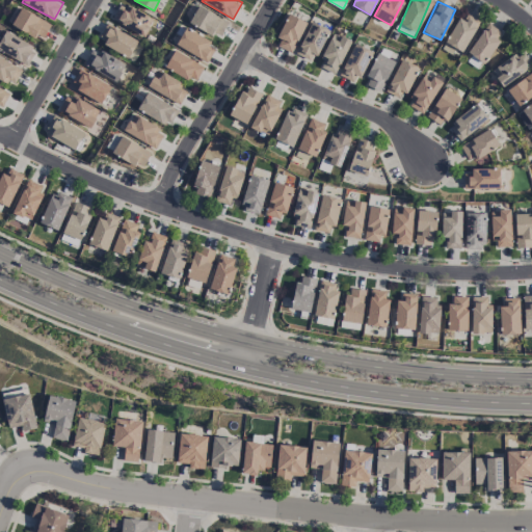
[(144,36),(154,19),(121,2),(112,20),(144,36)]
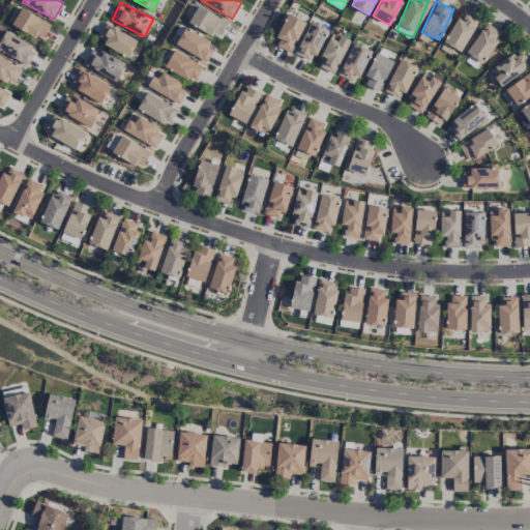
[(188,24),(219,37),(227,19),(196,6),(188,24)]
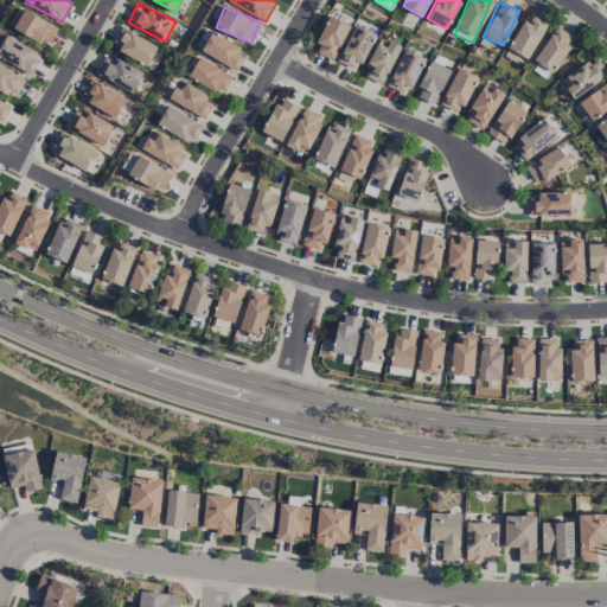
[(49,45),(58,25),(23,10),(13,29),(49,45)]
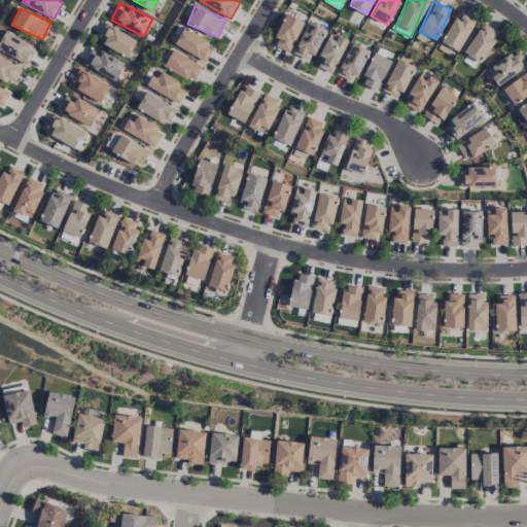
[(473,20),(456,11),(438,48),(446,51),(448,47),(459,53),(473,20)]
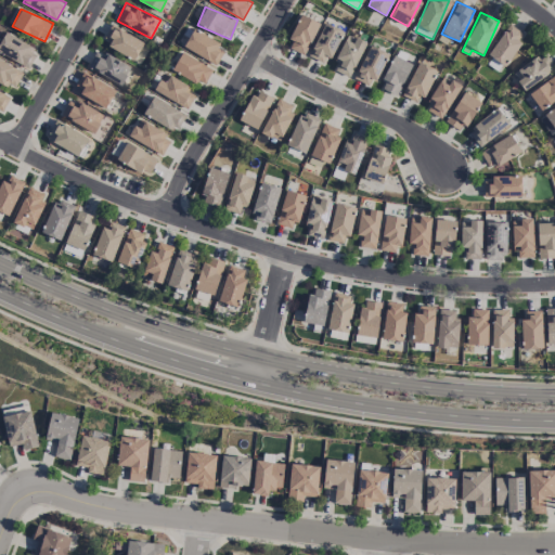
[(286,48),(305,55),(319,22),(299,14),(286,48)]
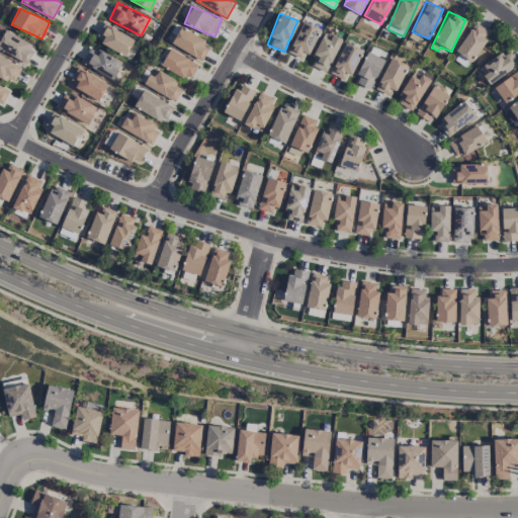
[(304,60),(320,28),(303,20),(287,53),(304,60)]
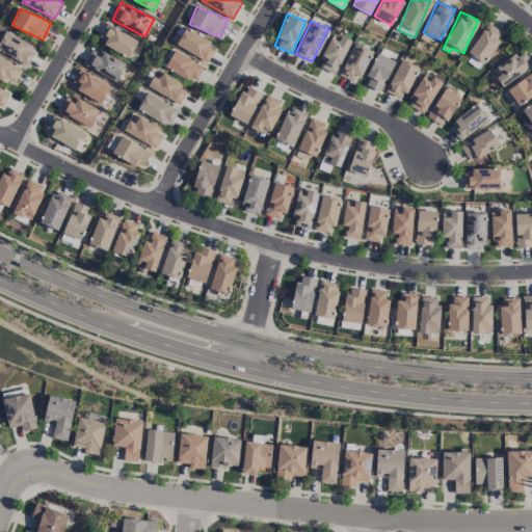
[(103,44),(129,57),(138,41),(106,23),(100,34),(107,37),(103,44)]
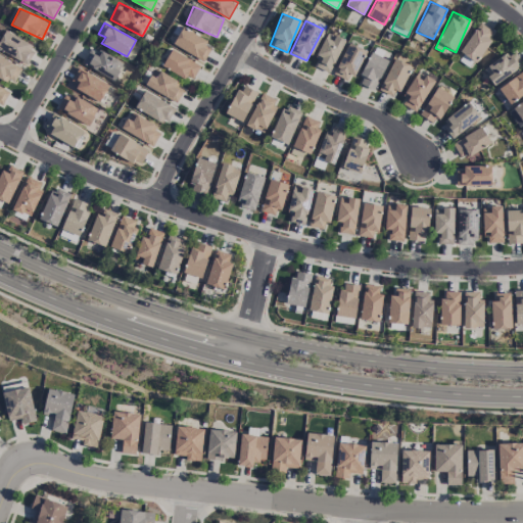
[(494,32),(478,22),(460,52),(476,61),(494,32)]
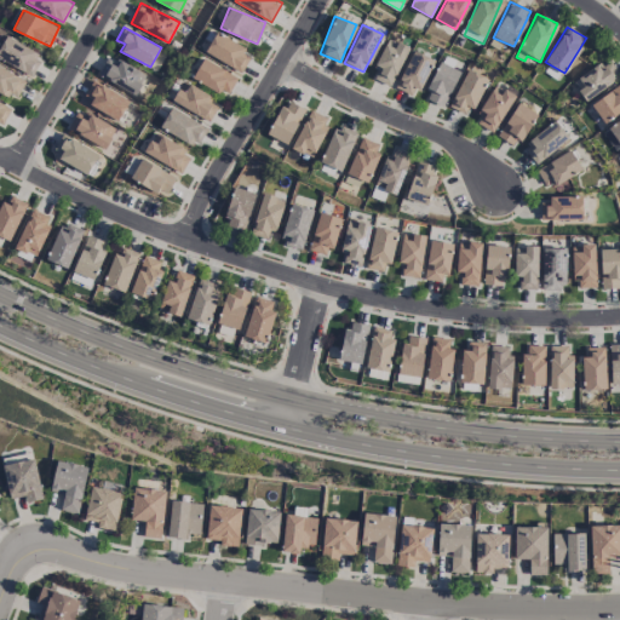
[(241,73),(252,52),(216,33),(205,52),(241,73)]
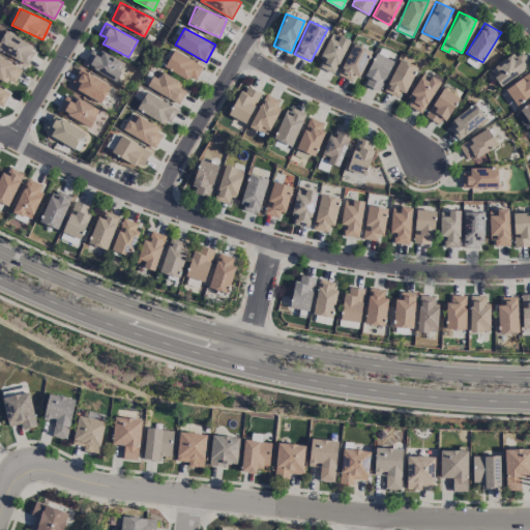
[(36,49),(5,30),(0,38),(0,49),(27,65),(36,49)]
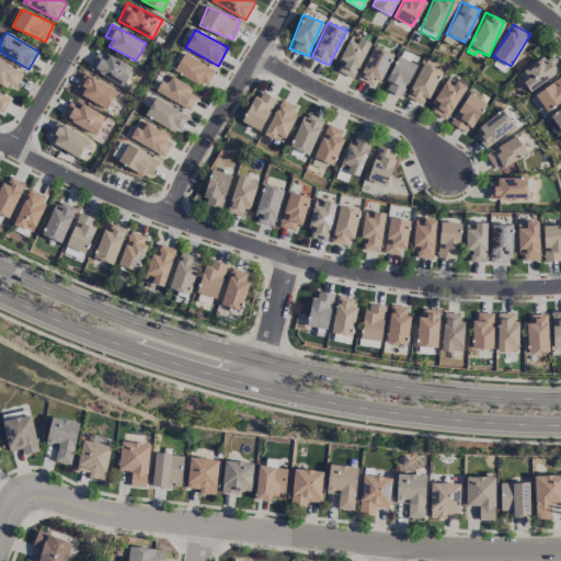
[(355,78),(368,41),(350,34),(336,71),(355,78)]
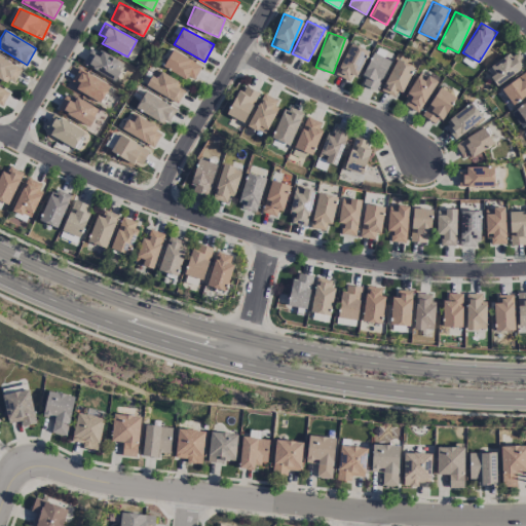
[(367,49),(349,42),(336,75),(353,82),(367,49)]
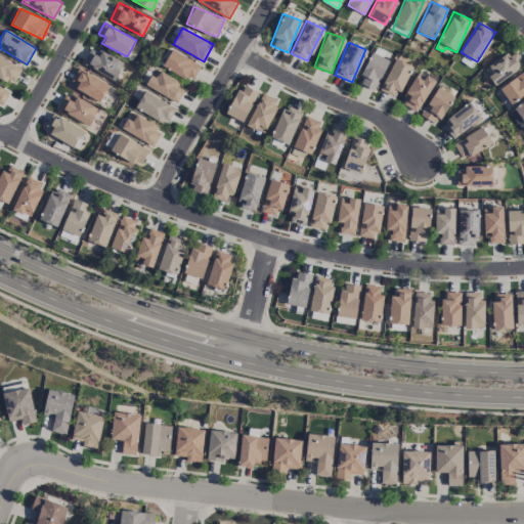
[(83,64),(116,78),(123,60),(99,51),(99,53),(89,49),(83,64)]
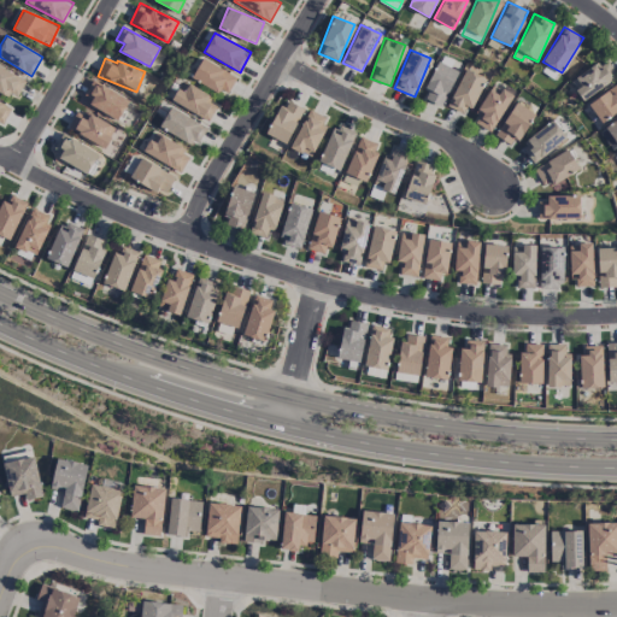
[(236,76),(203,58),(192,77),(225,95),(236,76)]
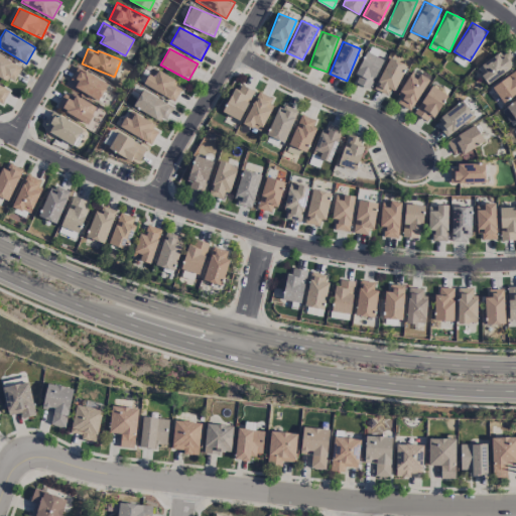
[(515,65),(507,49),(477,67),(486,83),(515,65)]
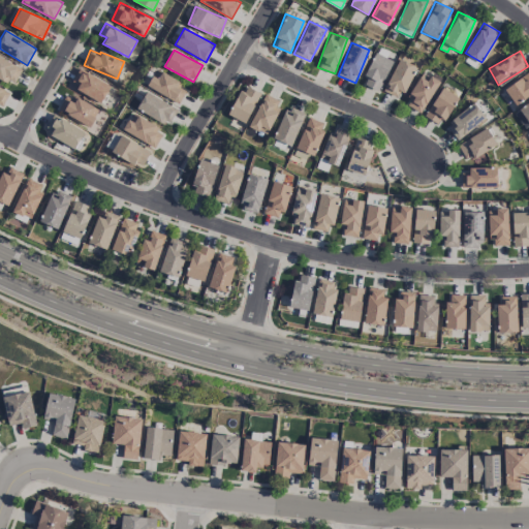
[(363,85),(379,91),(392,59),(374,53),(363,85)]
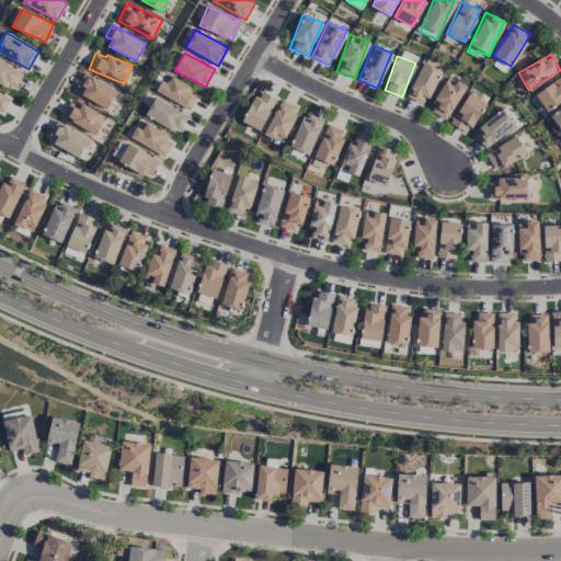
[(0,82),(15,90),(23,70),(0,59),(0,82)]
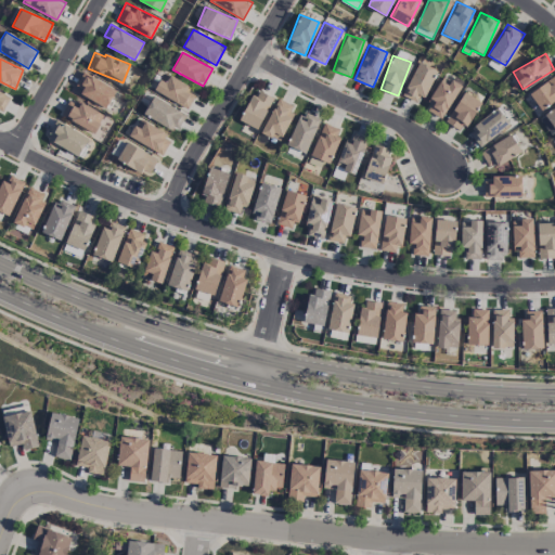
[(421,103),(435,69),(416,62),(403,97),(421,103)]
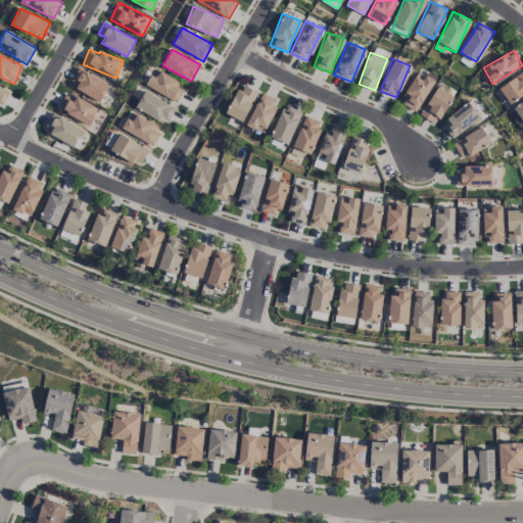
[(78,83),(75,90),(101,100),(108,81),(77,68),(72,81),(78,83)]
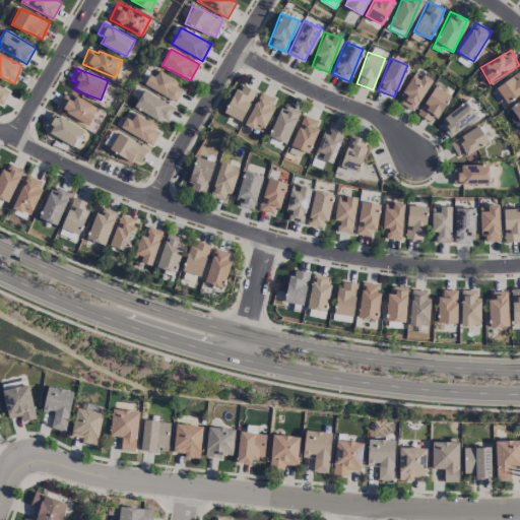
[(152,69),(144,86),(177,101),(184,84),(152,69)]
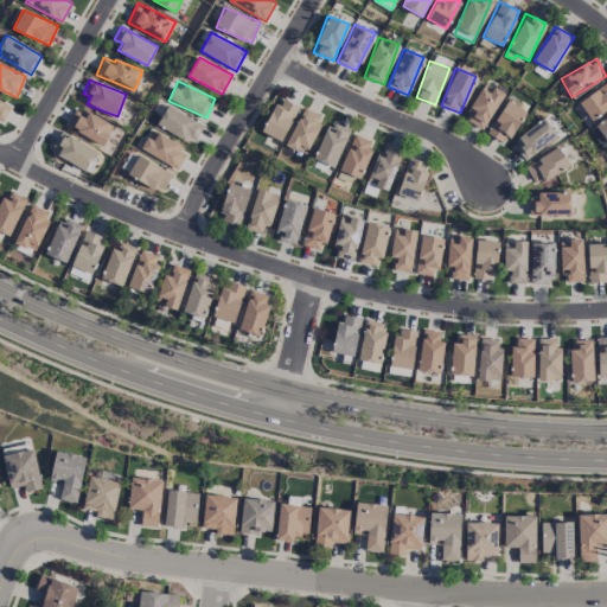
[(606,81),(577,102),(590,121),(606,108),(606,81)]
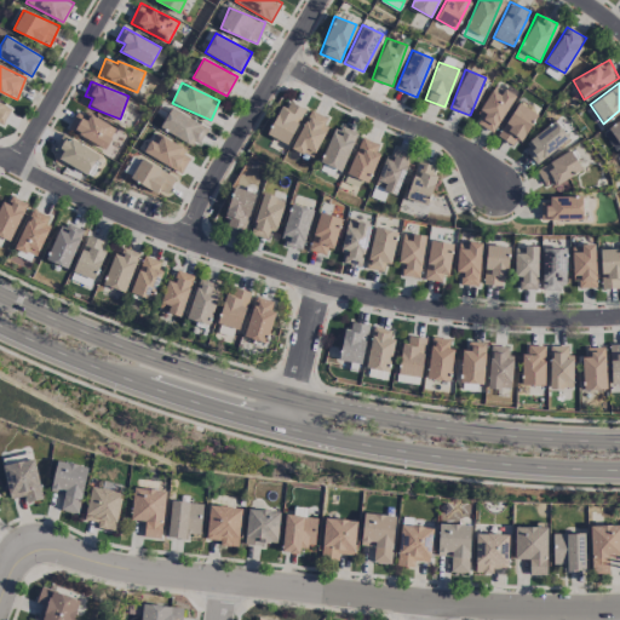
[(474,120),(491,132),(515,97),(497,85),(474,120)]
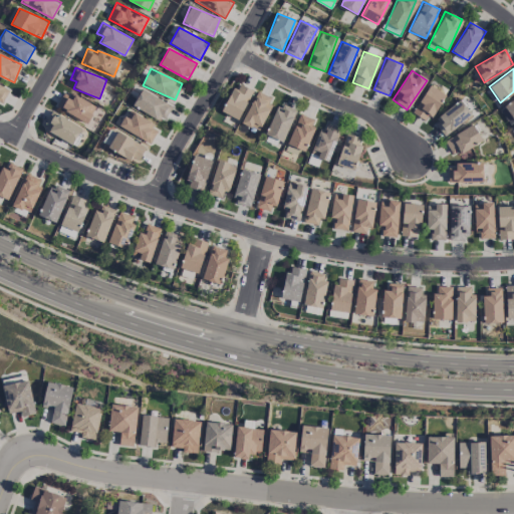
[(223,113),(240,119),(251,88),(234,82),(223,113)]
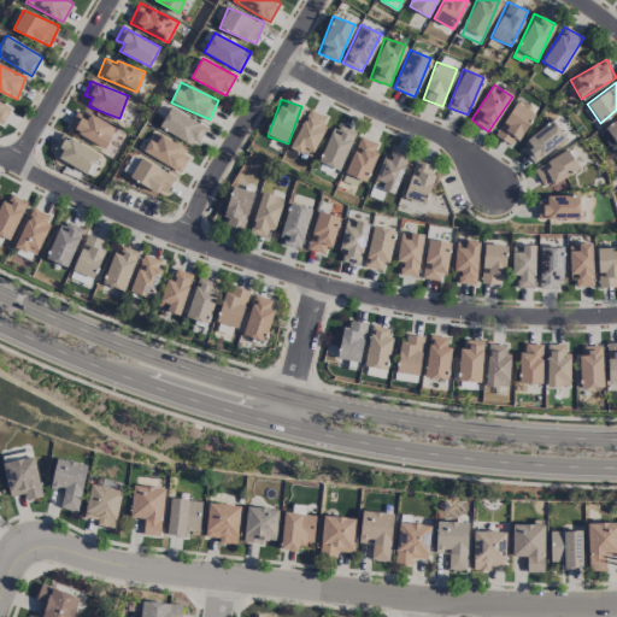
[(0,127),(11,107),(0,101),(0,127)]
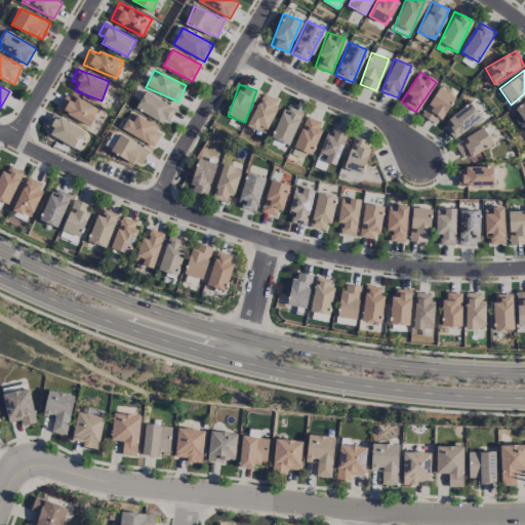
[(454,96),(439,86),(420,114),(436,124),(454,96)]
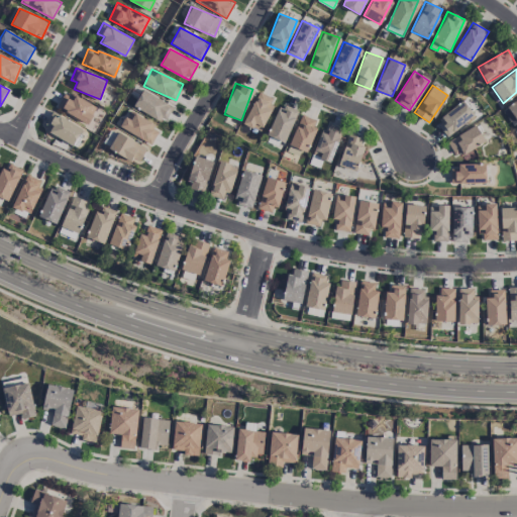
[(133,105),(164,122),(173,106),(142,89),(133,105)]
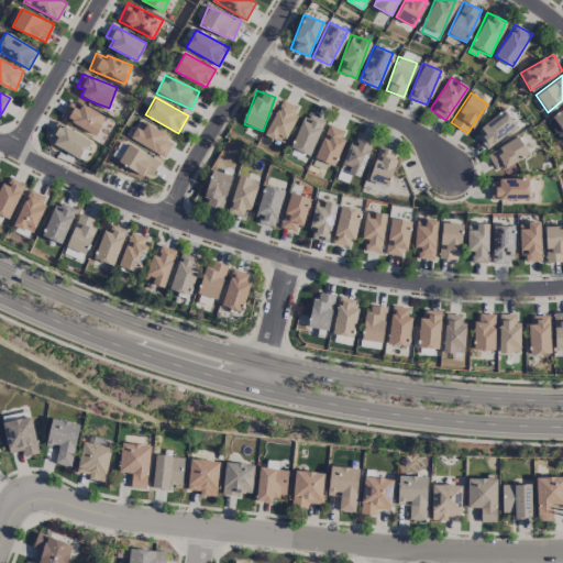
[(62,117),(95,135),(105,117),(70,98),(62,117)]
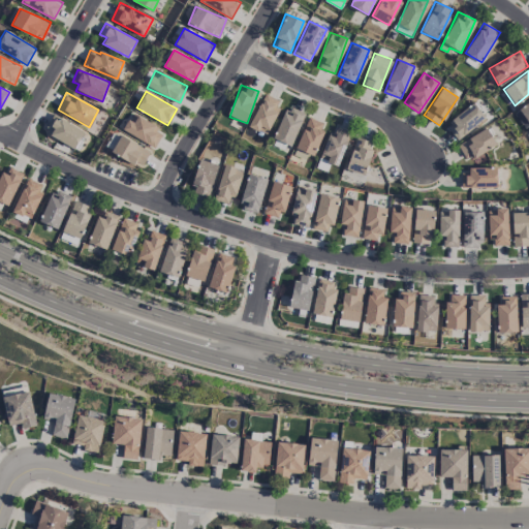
[(280,100),(262,93),(249,127),(267,134),(280,100)]
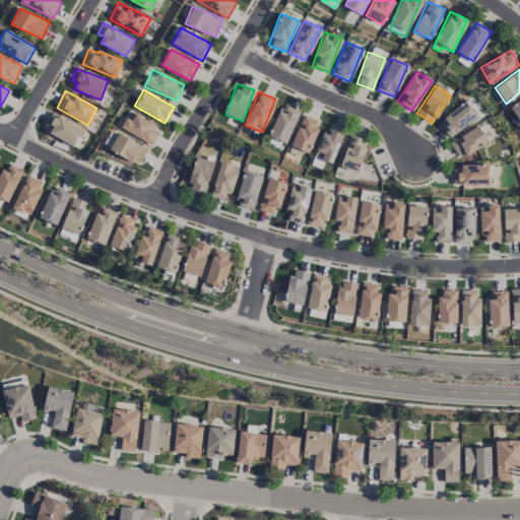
[(519,123),(519,99),(509,107),(519,123)]
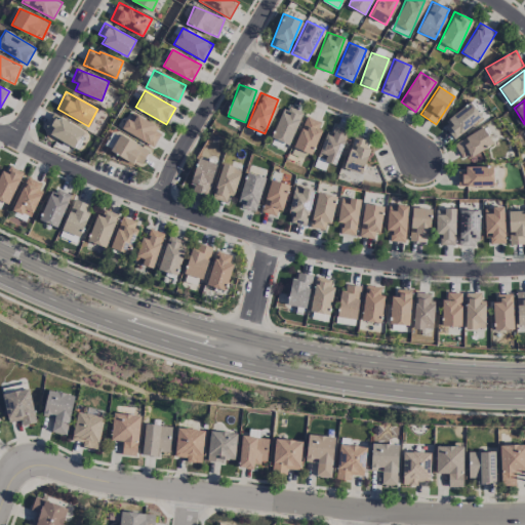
[(482,118),(470,103),(442,124),(454,139),(482,118)]
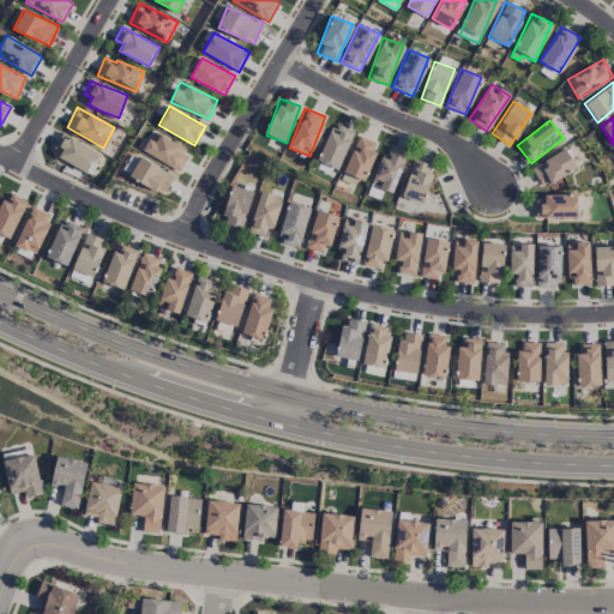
[(337,169),(354,131),(333,122),(317,161),(337,169)]
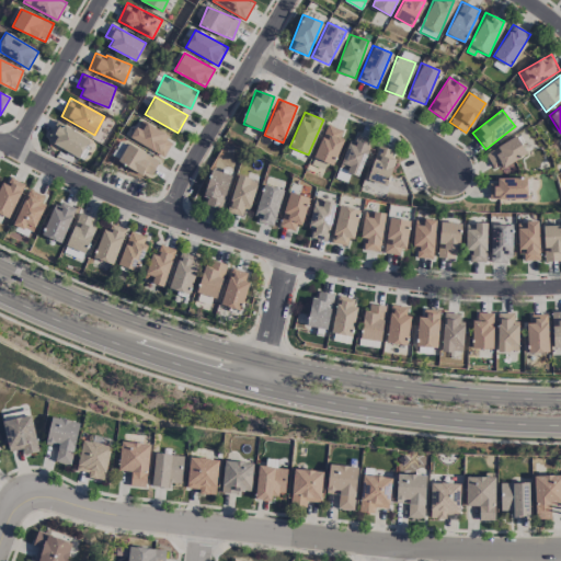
[(130,137),(163,157),(173,139),(140,119),(130,137)]
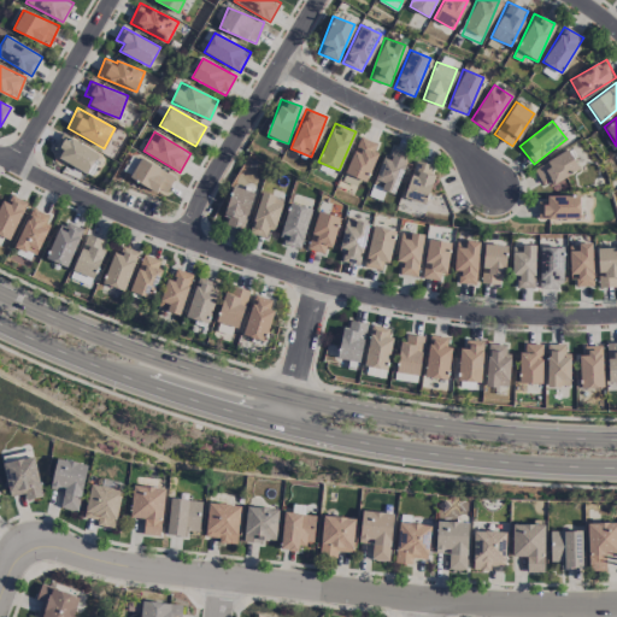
[(62,151),(58,158),(88,174),(100,152),(62,133),(54,147),(62,151)]
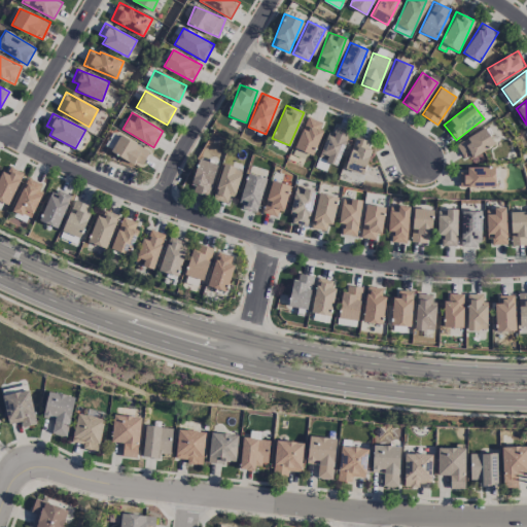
[(324,123),(307,116),(294,148),(312,154),(324,123)]
